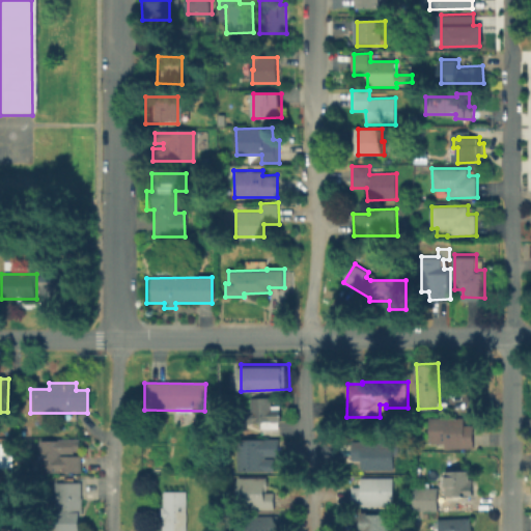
[(272,397),(273,406),(281,404),(282,421),(279,421),(280,434),(262,434),(261,422),(239,423),(239,411),(252,411),(252,397),(272,397)]
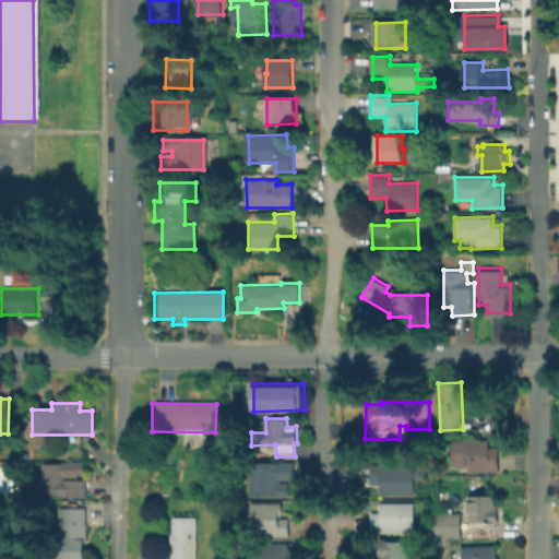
[(499,448),(499,472),(468,472),(468,466),(452,466),(452,439),(489,439),(489,448),(499,448)]
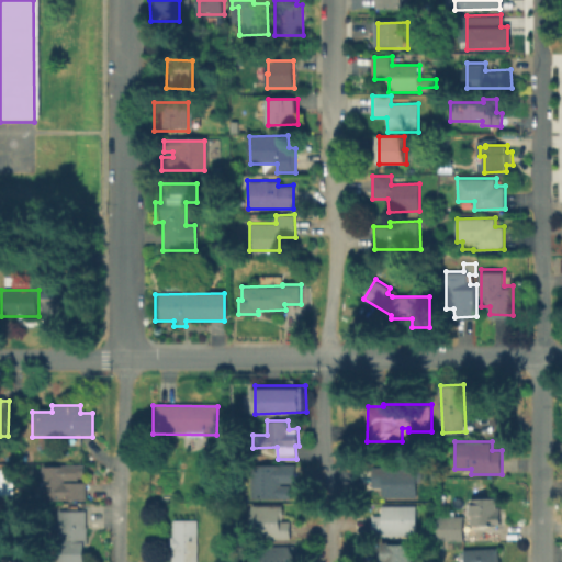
[(282,484),(282,486),(291,486),(292,499),(281,499),(280,499),(255,499),(254,464),(296,464),(296,484),(282,484)]
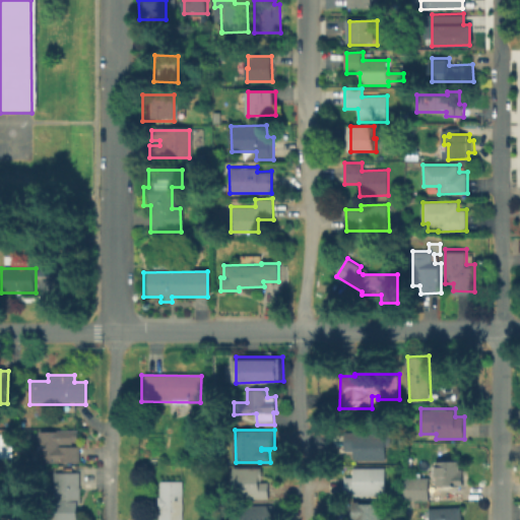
[(75,442),(75,445),(81,445),(82,462),(42,463),(42,431),(80,431),(80,442),(75,442)]
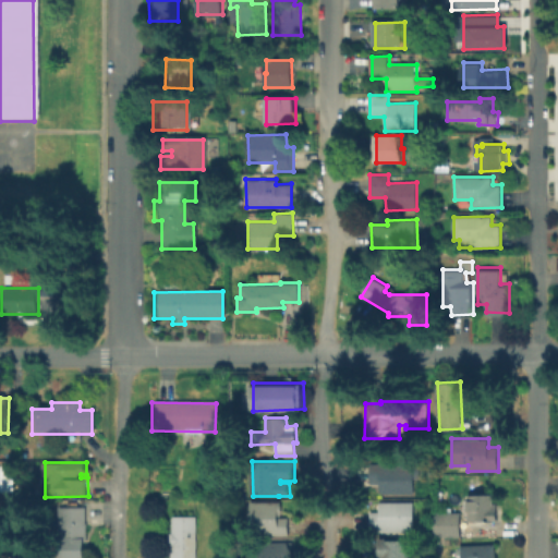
[(414,463),(414,493),(380,494),(380,483),(371,483),(371,463),(414,463)]
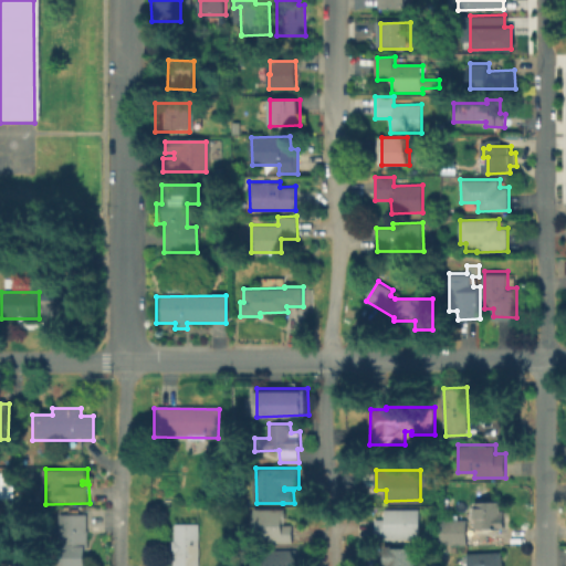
[(501,500),(501,511),(504,511),(505,526),(475,527),(475,514),(469,514),(469,505),(475,505),(475,501),(501,500)]
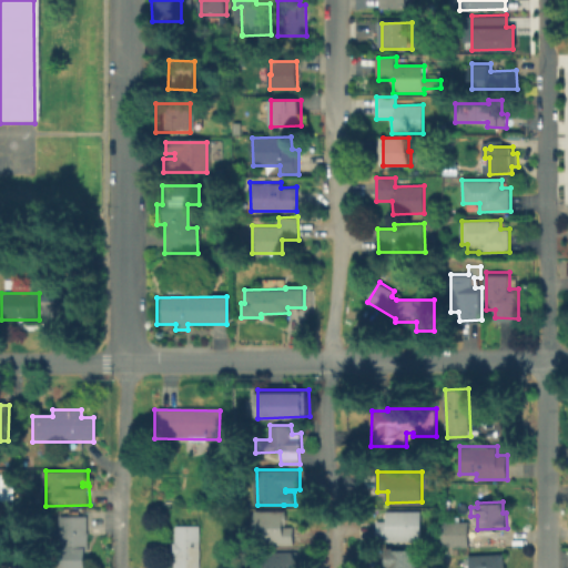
[(422,510),(422,540),(377,540),(377,520),(387,520),(387,509),(422,510)]
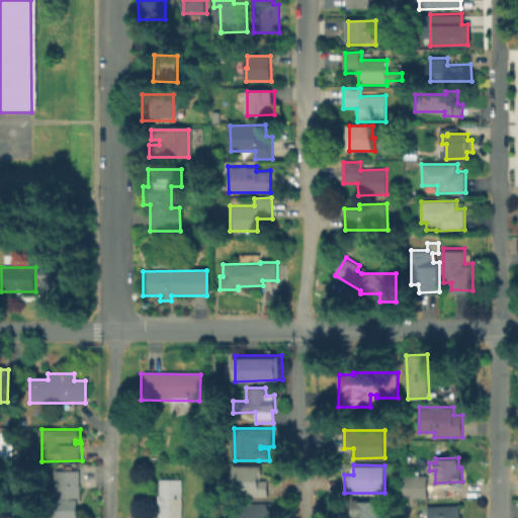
[(270,480),(270,496),(235,497),(235,465),(263,465),(263,480),(270,480)]
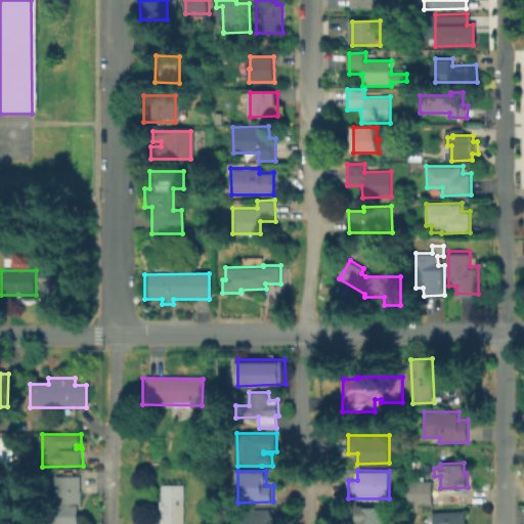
[(81,475),(82,490),(83,490),(83,509),(81,509),(81,523),(56,523),(56,475),(81,475)]
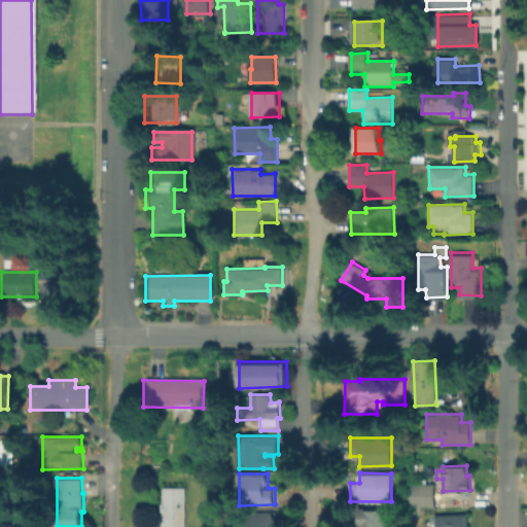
[(437,483),(437,506),(413,507),(413,484),(437,483)]
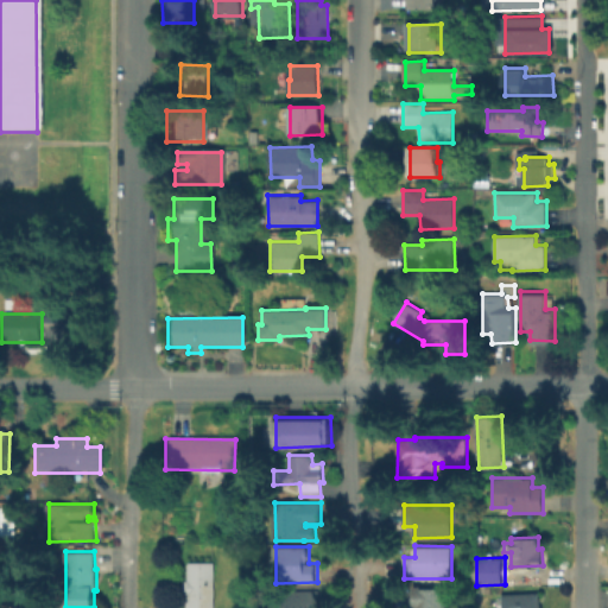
[(216,562),(215,607),(188,607),(188,602),(190,602),(190,594),(188,594),(188,580),(189,580),(189,562),(216,562)]
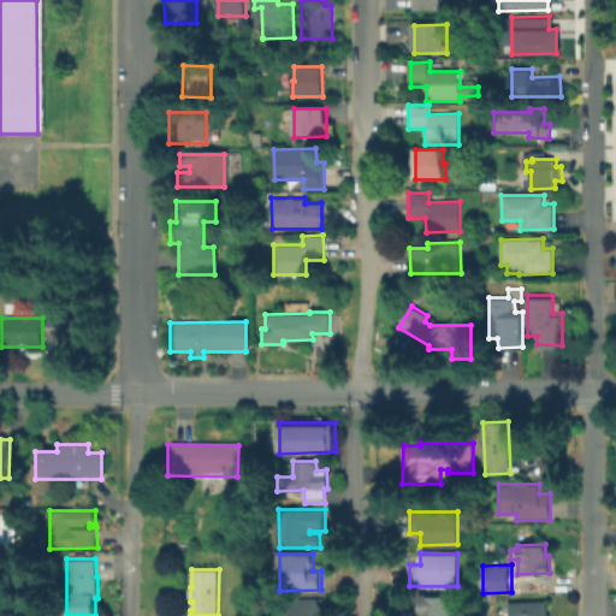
[(454,596),(454,615),(420,615),(420,594),(430,594),(430,596),(454,596)]
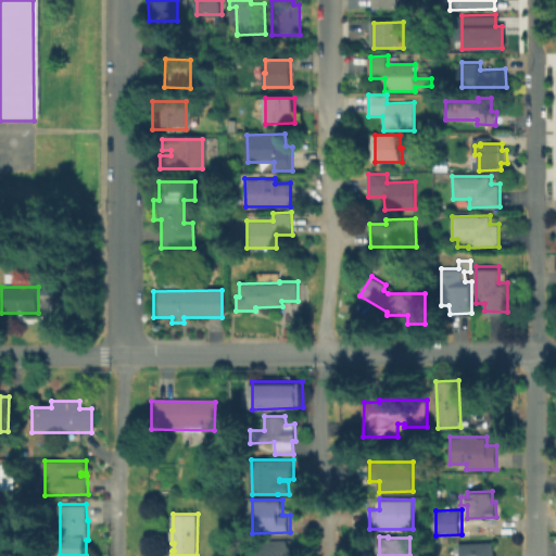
[(460,538),(460,546),(447,545),(446,538),(460,538)]
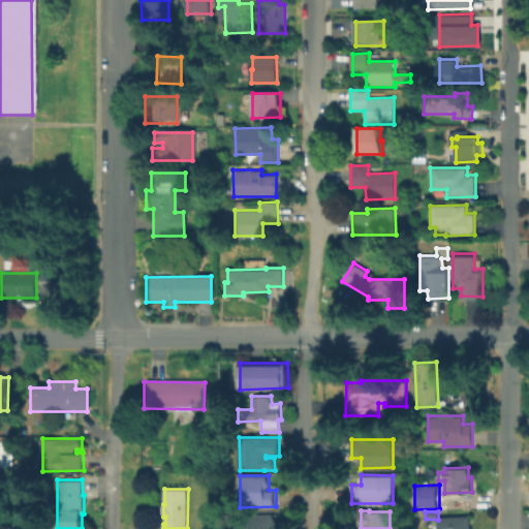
[(279,514),(279,528),(236,528),(236,519),(249,519),(249,514),(279,514)]
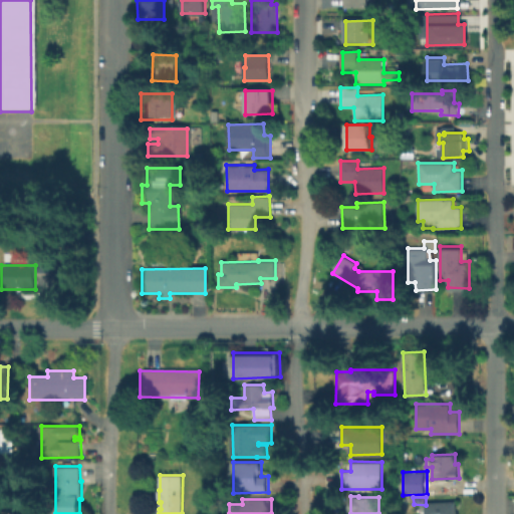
[(457,503),(457,513),(426,513),(426,504),(457,503)]
